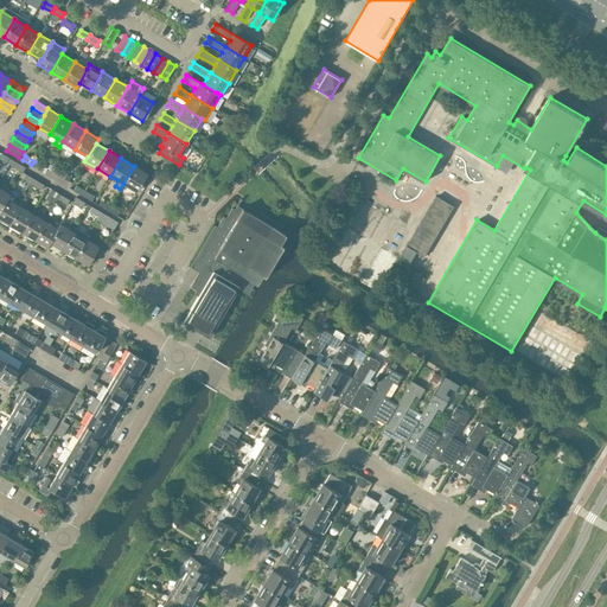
[(13,166),(23,172),(25,167),(16,161),(13,166)]
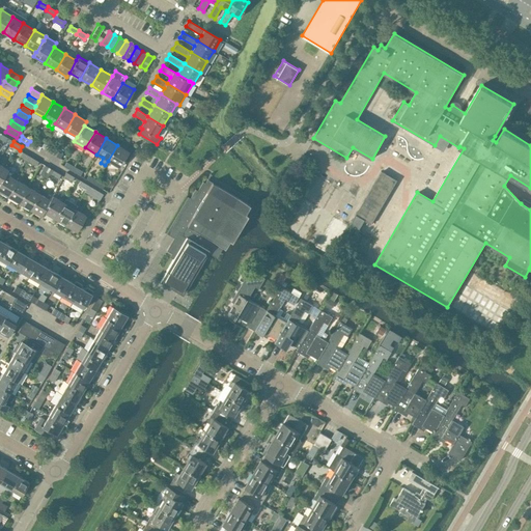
[(27,144),(35,149),(38,145),(30,141),(27,144)]
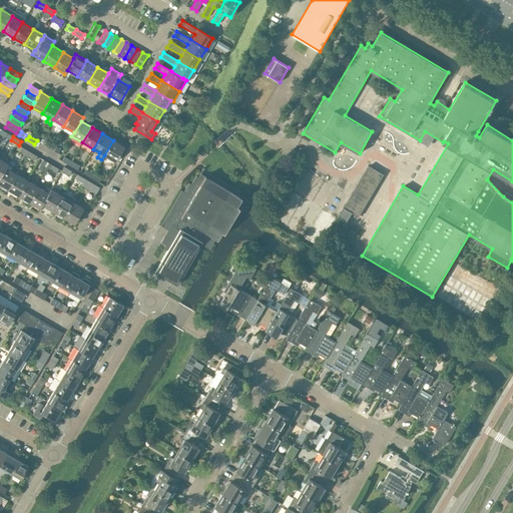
[(42,144),(50,148),(52,144),(45,140),(42,144)]
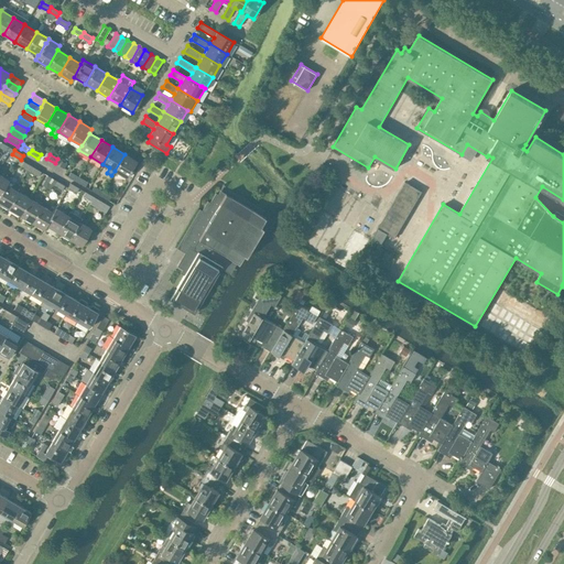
[(115,171),(127,177),(137,161),(125,154),(115,171)]
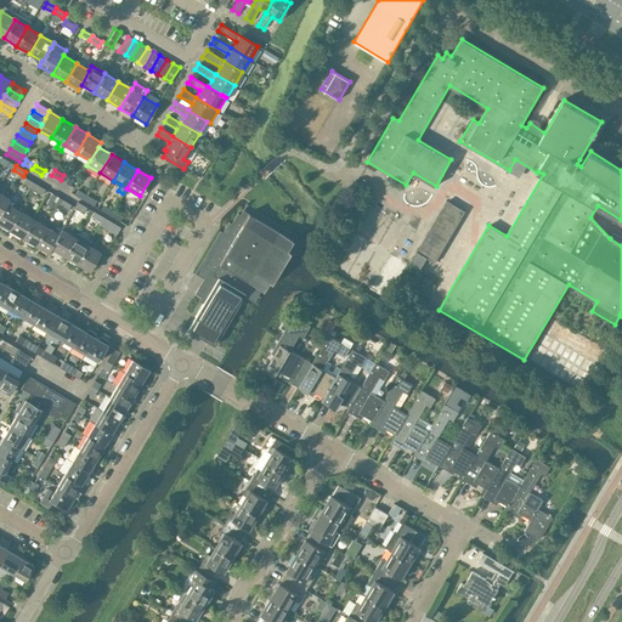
[(61,180),(71,186),(73,181),(63,175),(61,180)]
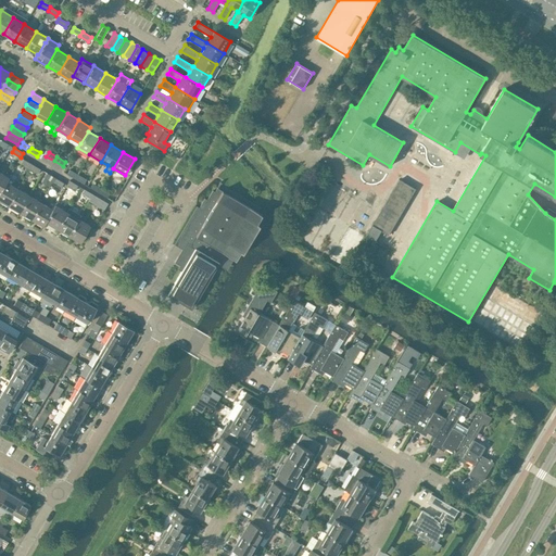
[(21,163),(29,168),(32,164),(24,160),(21,163)]
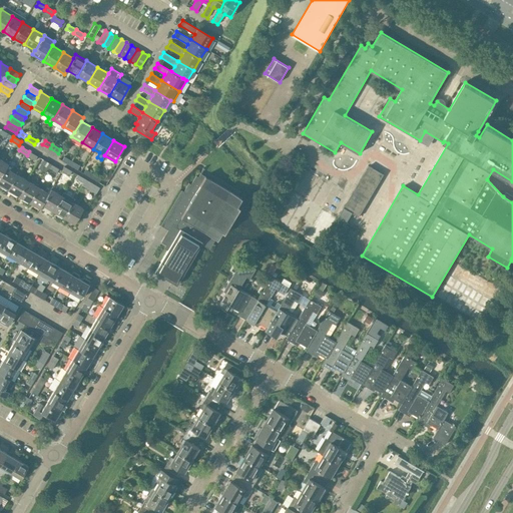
[(27,155),(35,160),(37,156),(29,151),(27,155)]
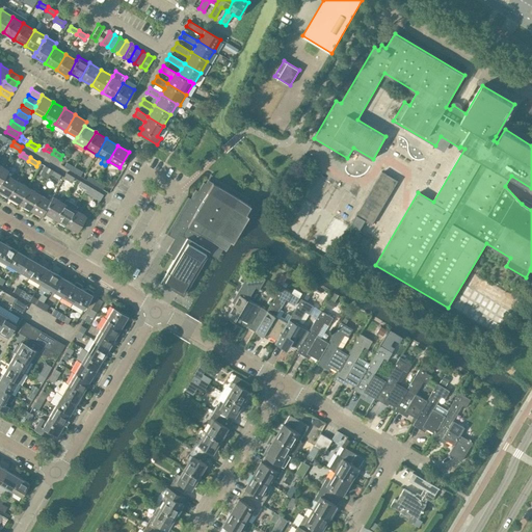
[(64,166),(72,171),(74,167),(67,162),(64,166)]
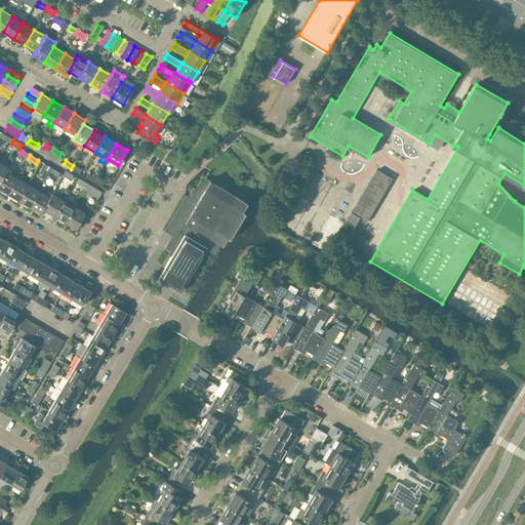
[(42,167),(49,172),(52,168),(44,163),(42,167)]
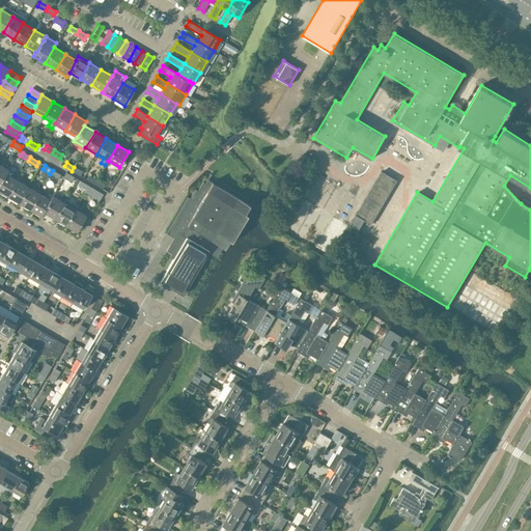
[(72,171),(80,175),(82,171),(74,167),(72,171)]
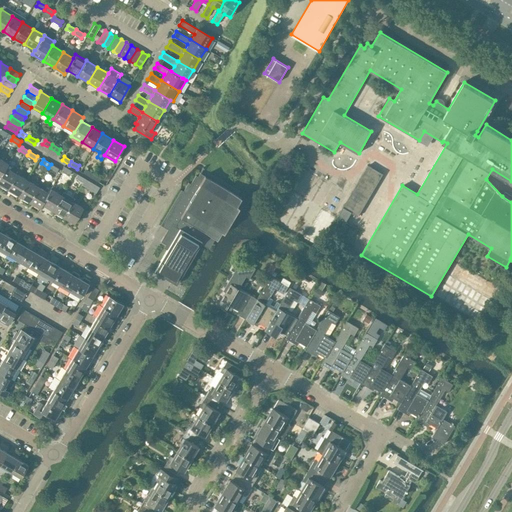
[(345,204),(361,213),(386,171),(370,162),(345,204)]
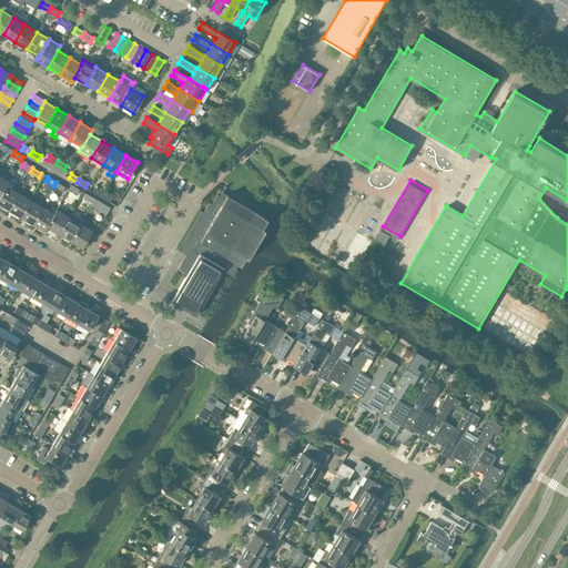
[(0,204),(8,210),(18,193),(12,189),(14,185),(9,181),(7,185),(6,185),(0,195),(0,204)]
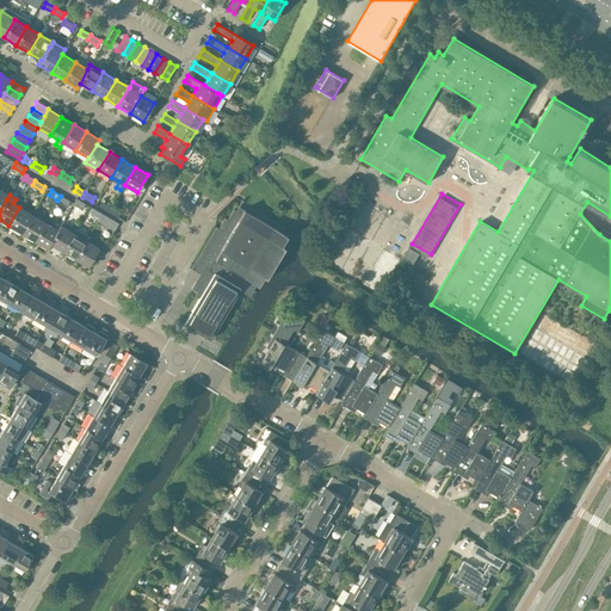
[(57,201),(67,205),(69,201),(61,196),(57,201)]
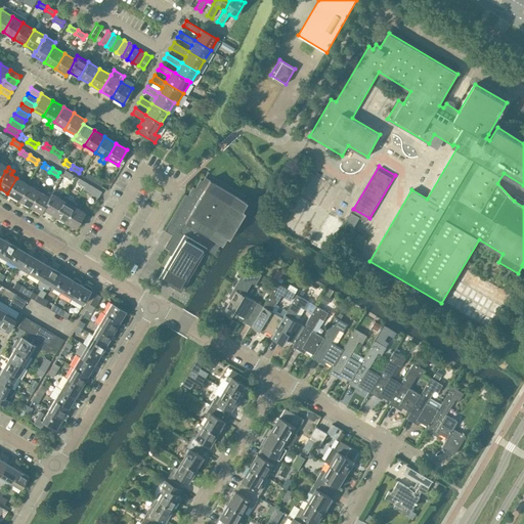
[(62,174),(71,179),(74,175),(66,170),(62,174)]
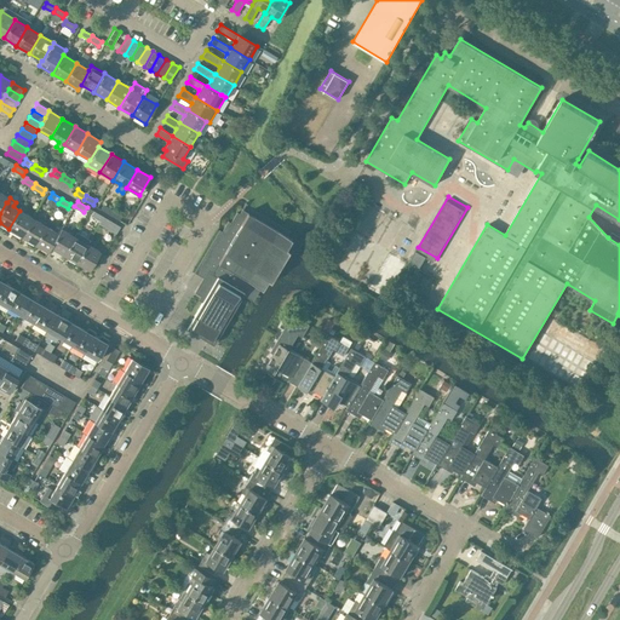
[(205,298),(187,328),(213,344),(244,293),(252,299),(259,287),(262,288),(268,279),(270,281),(288,250),(286,248),(292,239),(244,210),(247,204),(246,202),(240,213),(236,212),(230,223),(228,220),(222,231),(219,230),(194,273),(195,273),(196,269),(205,275),(194,292),(205,298)]
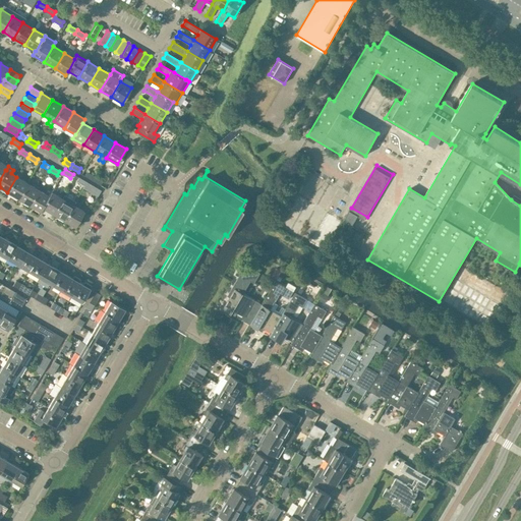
[(84,176),(93,180),(95,176),(87,172),(84,176)]
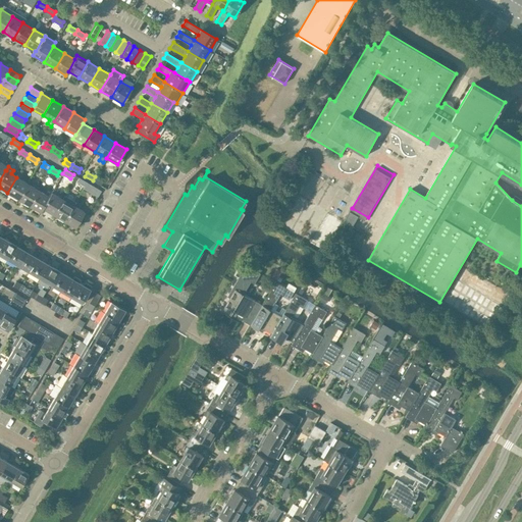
[(93,180),(100,186),(103,181),(95,176),(93,180)]
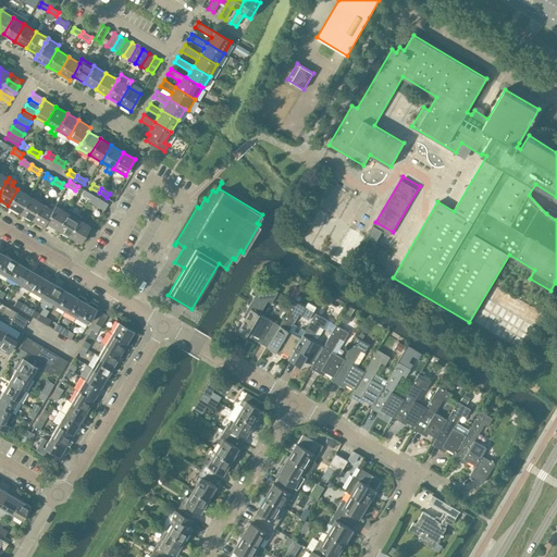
[(8,206),(20,212),(29,196),(17,189),(8,206)]
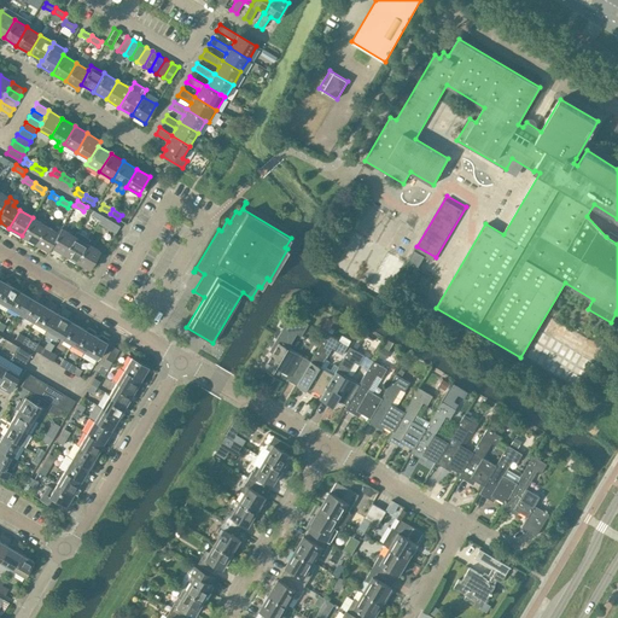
[(91,215),(100,221),(103,216),(93,210),(91,215)]
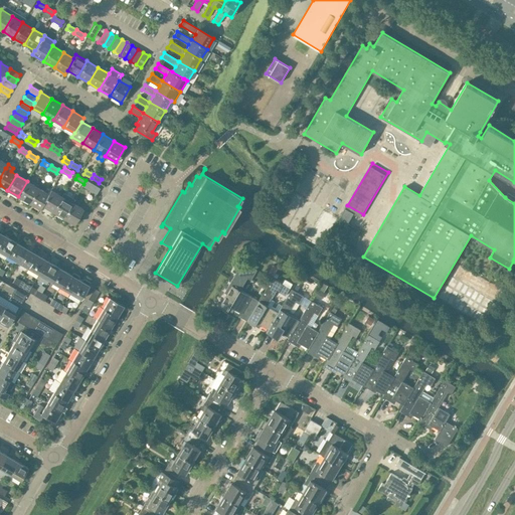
[(82,185),(97,194),(100,188),(86,180),(83,184),(82,185)]
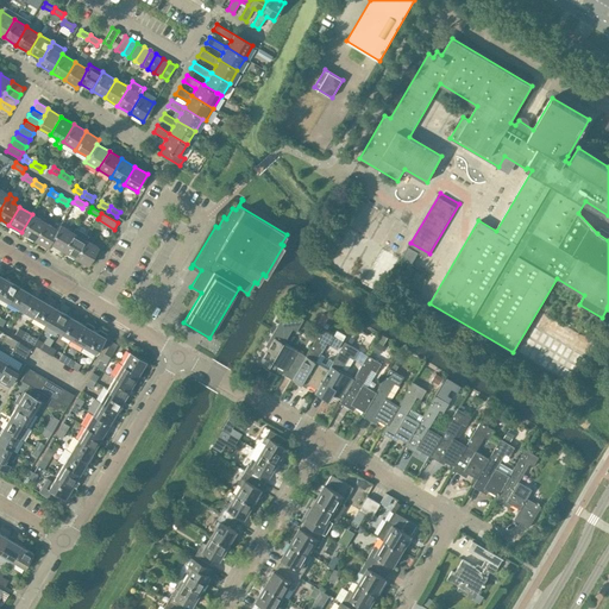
[(22,232),(33,240),(44,221),(32,214),(22,232)]
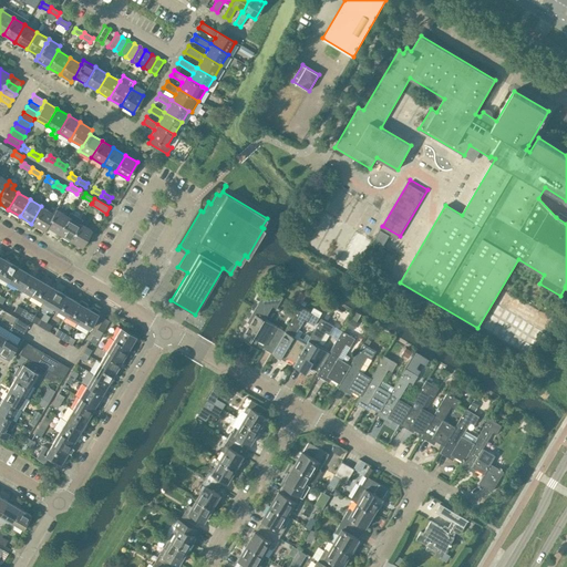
[(43,230),(47,226),(45,226),(53,213),(41,206),(31,224),(43,230)]
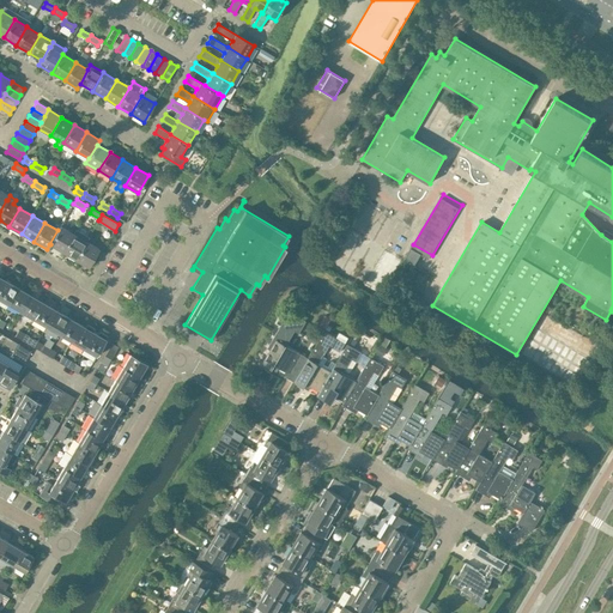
[(50,244),(62,252),(73,234),(60,225),(58,230),(49,244),(50,244)]
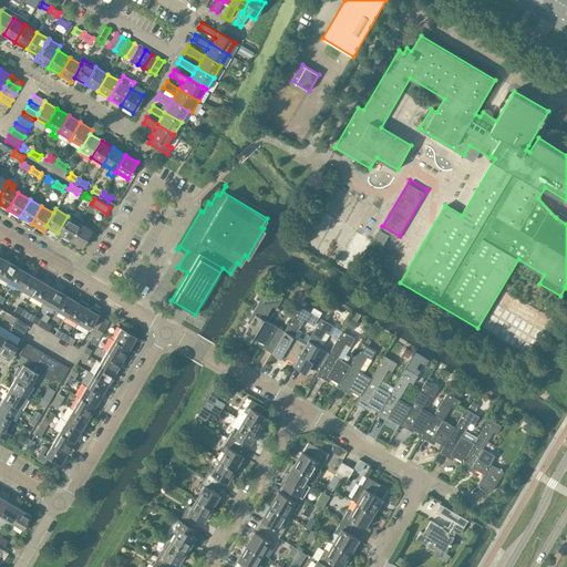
[(58,233),(70,240),(80,223),(68,216),(58,233)]
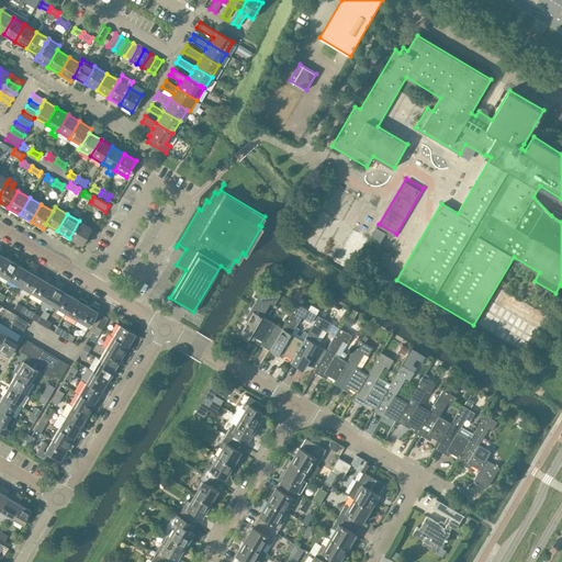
[(69,238),(81,245),(91,228),(79,221),(69,238)]
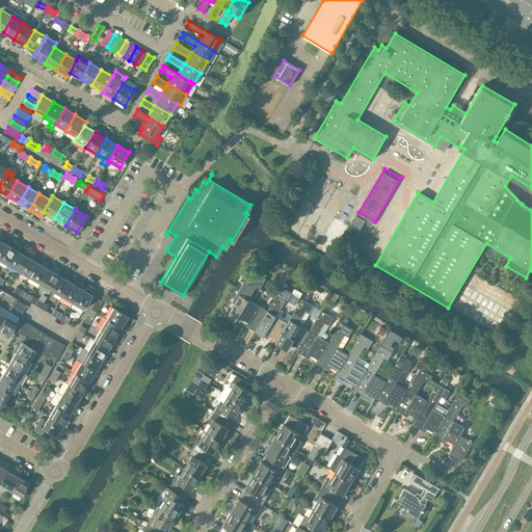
[(350,225),(360,231),(366,219),(356,214),(350,225)]
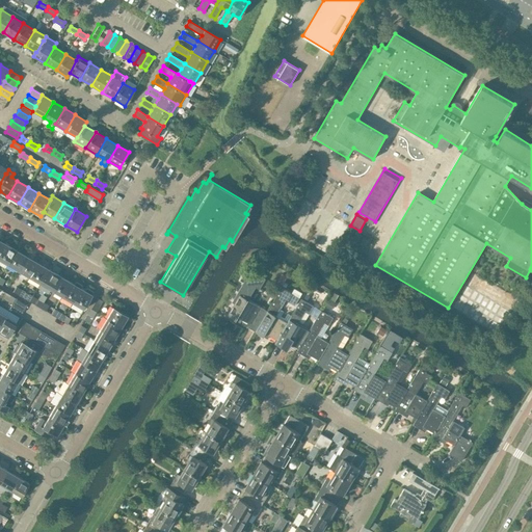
[(0,250),(0,259),(7,264),(16,249),(4,243),(0,250)]
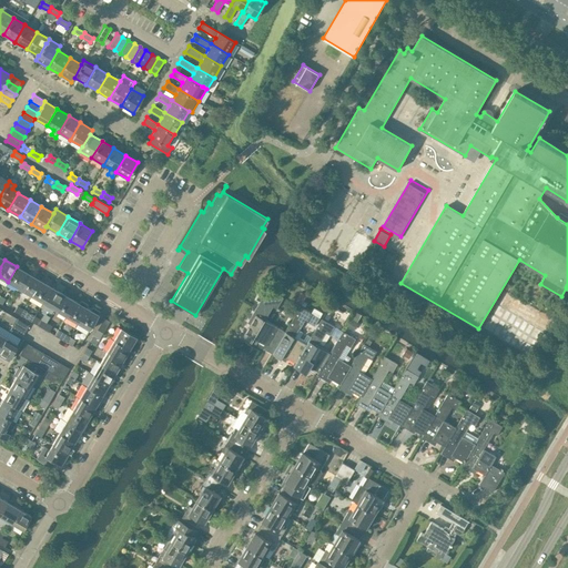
[(8,282),(19,288),(28,273),(17,266),(8,282)]
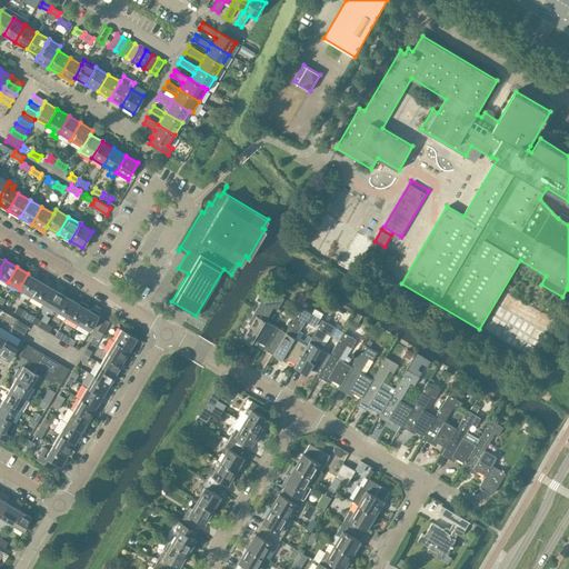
[(19,289),(31,296),(40,281),(28,273),(19,289)]
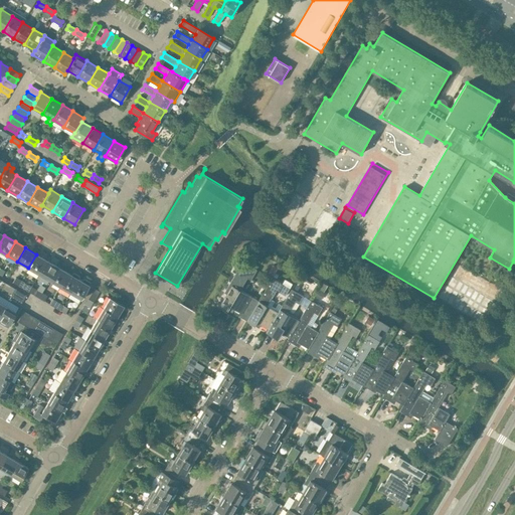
[(28,268),(38,274),(46,261),(36,254),(28,268)]
